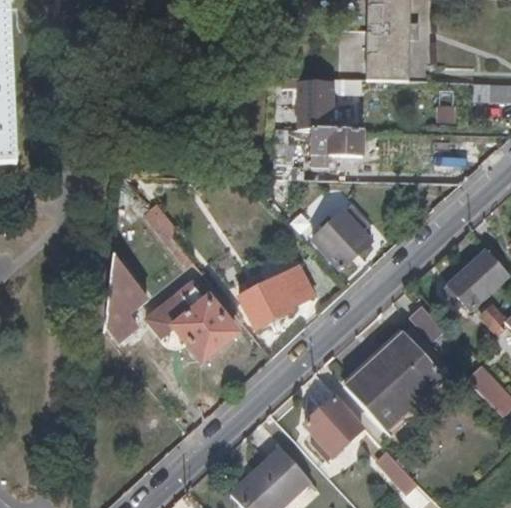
[(0,0),(0,165),(20,165),(11,0),(0,0)]
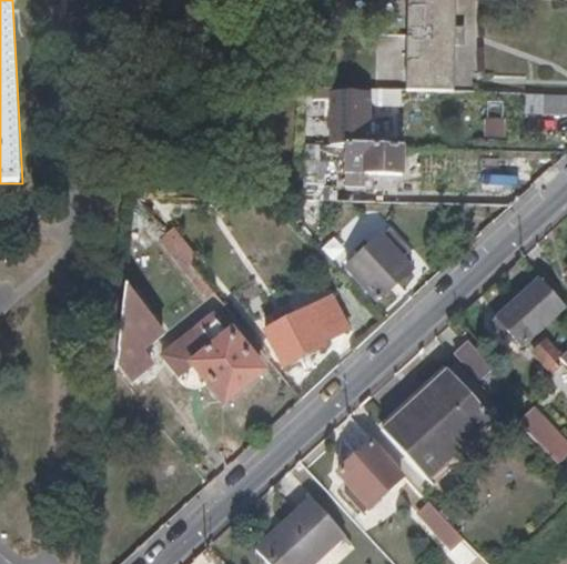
[(417,89),(417,0),(405,0),(404,89),(407,89),(417,89)]
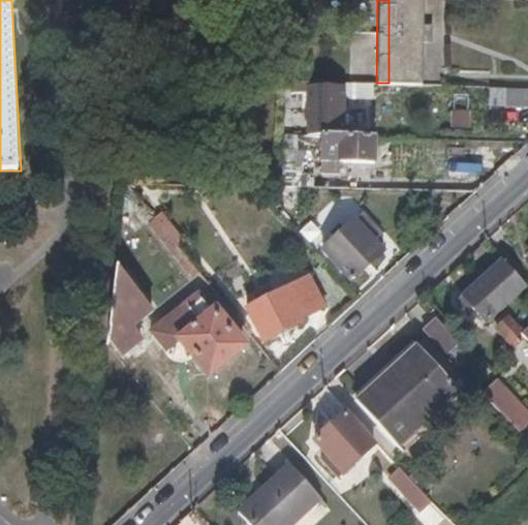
[(429,41),(429,22),(424,21),(424,9),(415,8),(415,0),(389,0),(389,83),(414,84),(414,55),(422,57),(422,41),(429,41)]
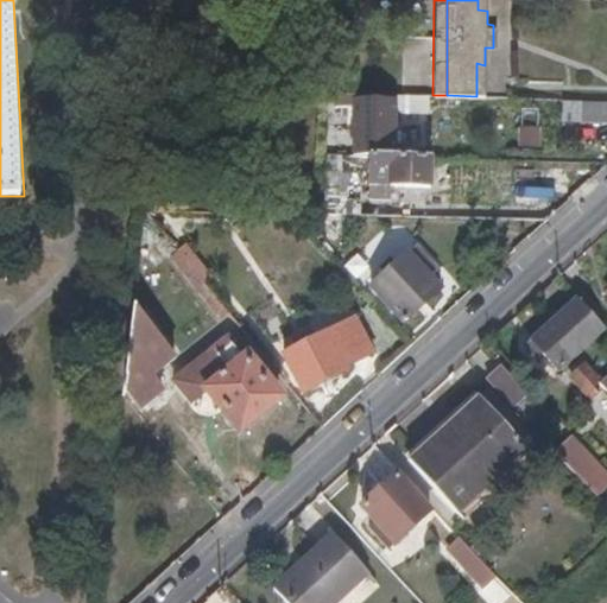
[(487,11),(486,0),(478,0),(478,10),(487,11)]
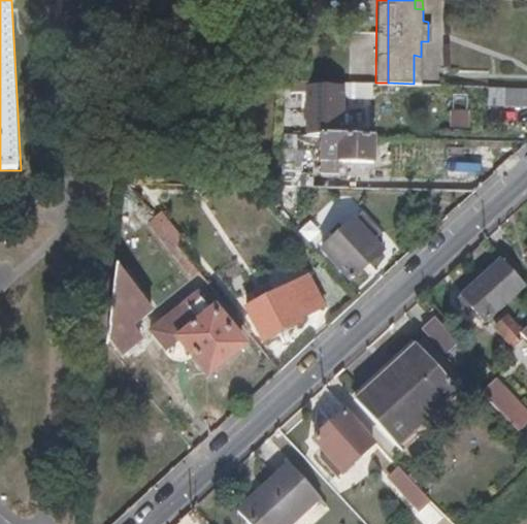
[(343,129),(346,90),(350,90),(349,94),(365,96),(365,82),(297,79),(297,88),(303,89),(303,101),(309,102),(308,128),(343,129)]
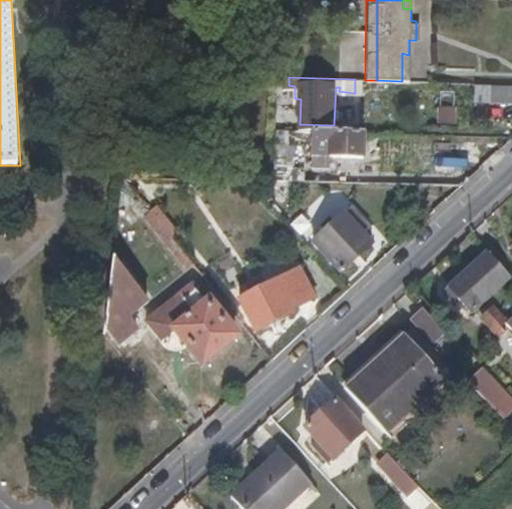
[(511,84),(478,83),(477,100),(511,101),(511,84)]
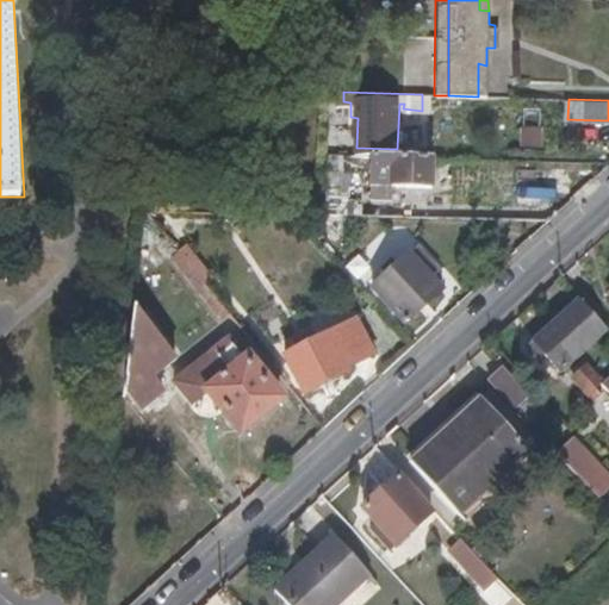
[(349,195),(350,151),(328,150),(328,166),(327,213),(364,214),(365,200),(359,197),(349,195)]
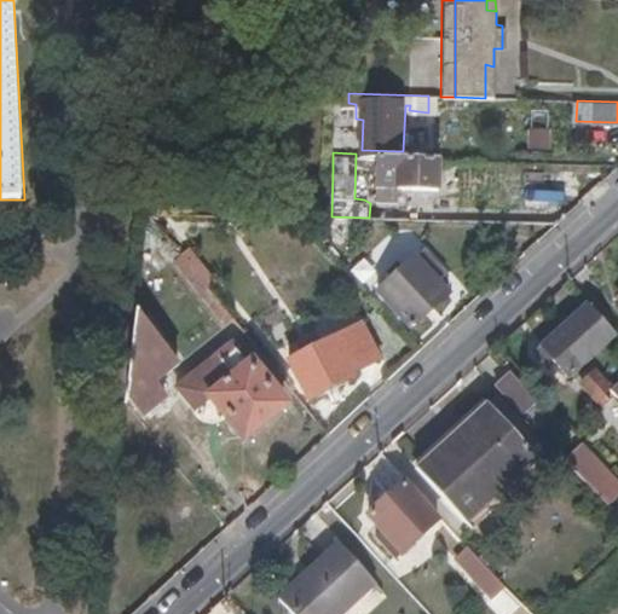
[(439,186),(439,156),(379,154),(379,183),(439,186)]
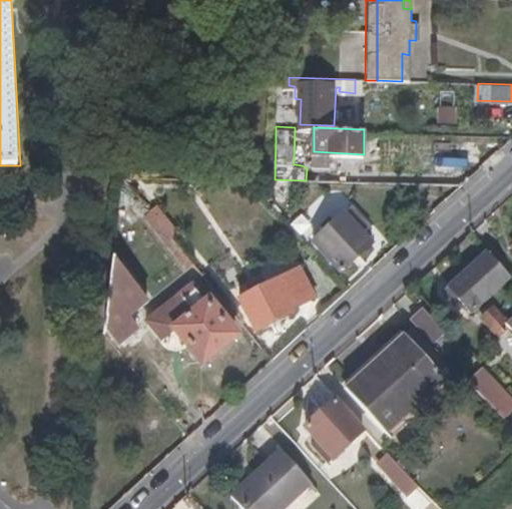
[(332,160),(332,153),(314,151),(311,151),(310,159),(332,160)]
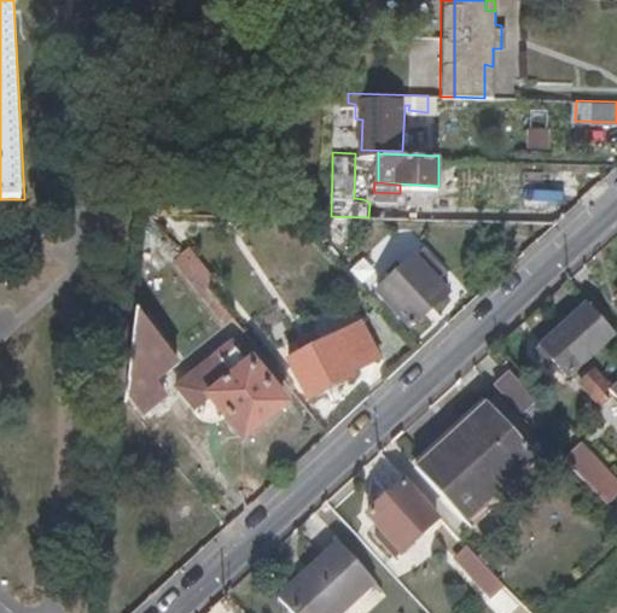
[(211,273),(192,252),(186,258),(195,267),(205,281),(211,273)]
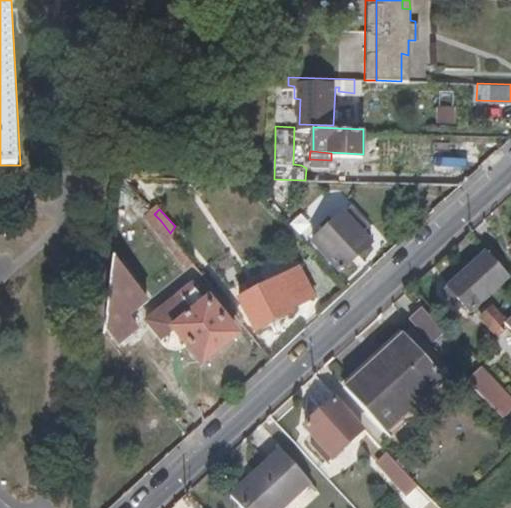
[(327,230),(315,241),(346,272),(375,242),(365,232),(369,228),(357,216),(353,219),(346,212),(336,222),(331,217),(323,226),(327,230)]
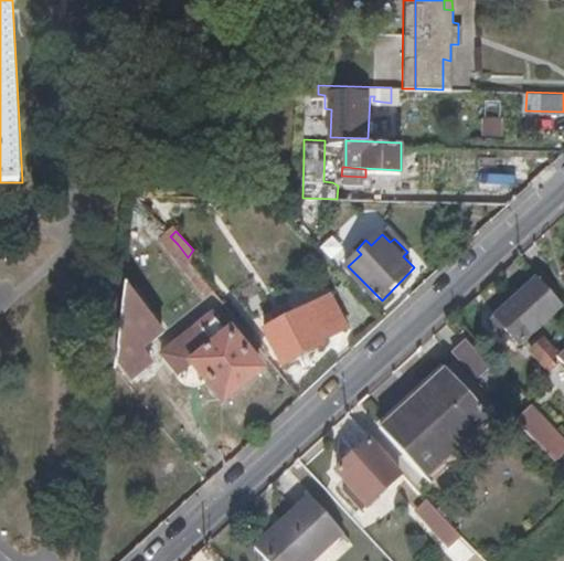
[(188,257),(178,244),(170,236),(170,235),(163,241),(206,293),(212,288),(188,257)]
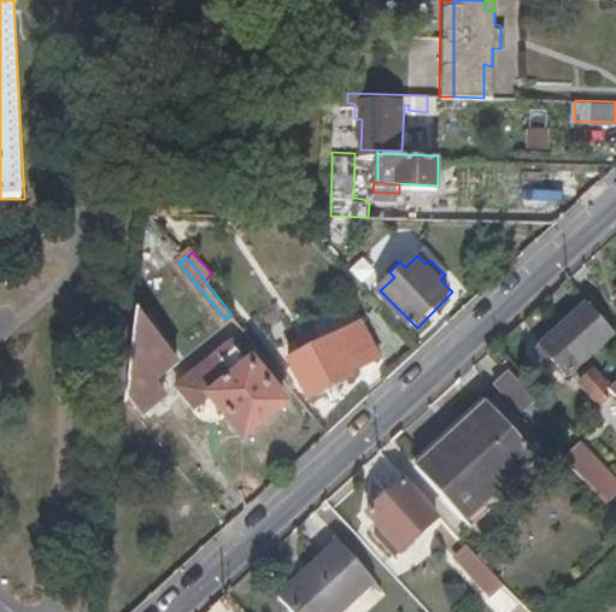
[(615,331),(586,299),(533,345),(564,378),(615,334),(615,331)]
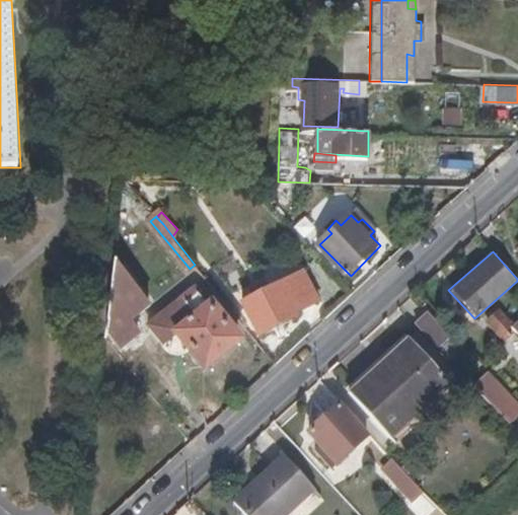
[(148,305),(116,263),(111,309),(107,328),(123,347),(139,333),(120,310),(124,306),(134,317),(148,305)]
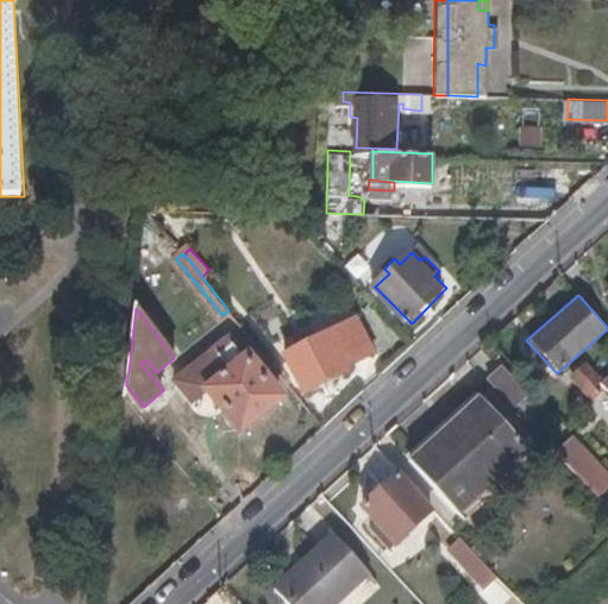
[(367,346),(345,315),(307,338),(301,331),(288,343),(293,350),(280,357),(304,395),(345,366),(343,360),(367,346)]
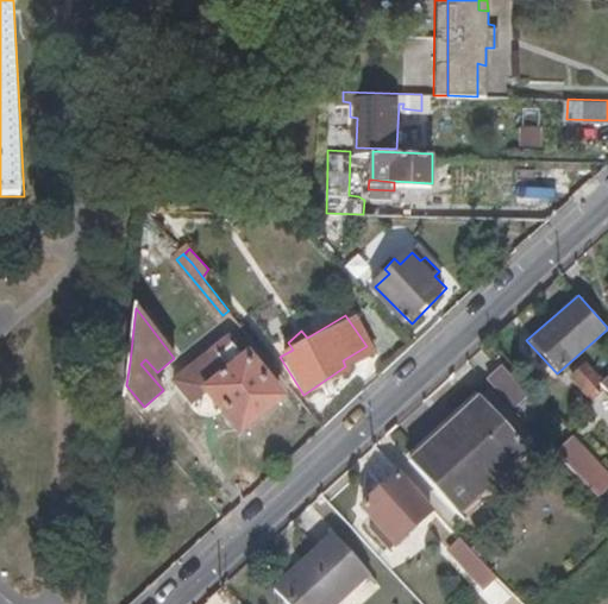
[(243,429),(282,397),(233,335),(176,381),(196,406),(213,392),(243,429)]
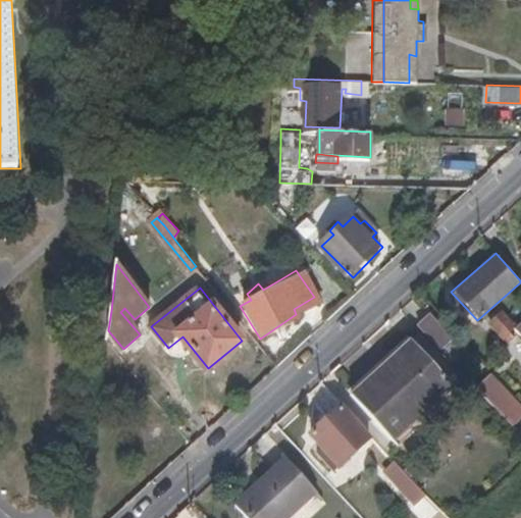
[(515,324),(502,310),(490,320),(504,334),(515,324)]
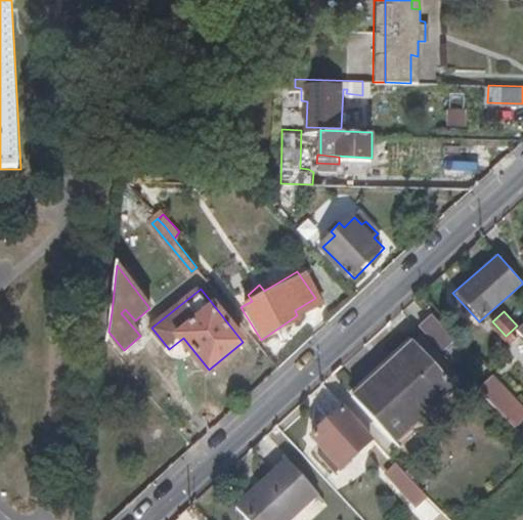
[(453,337),(431,314),(419,326),(439,348),(440,350),(453,337)]
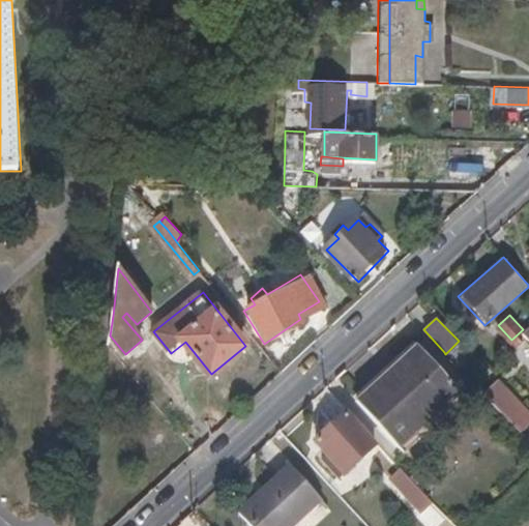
[(471,400),(419,342),(358,399),(357,399),(405,450),(420,437),(424,442),(471,400)]
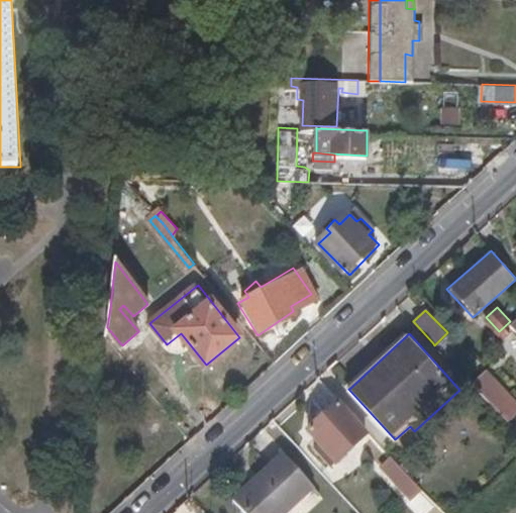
[(515,396),(488,367),(473,380),(509,419),(515,412),(515,396)]
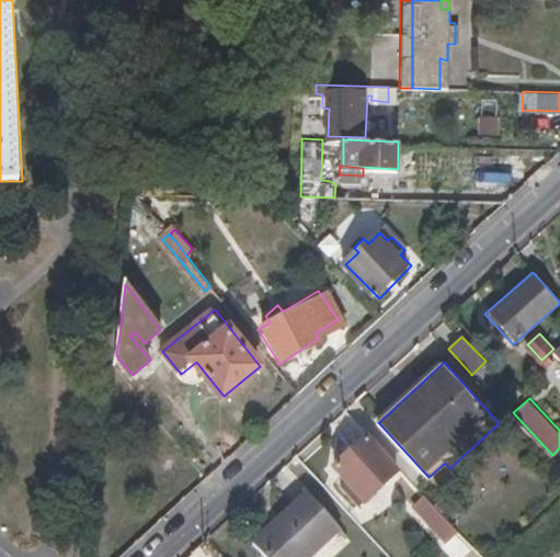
[(361,506),(401,468),(400,467),(367,436),(330,470),(361,506)]
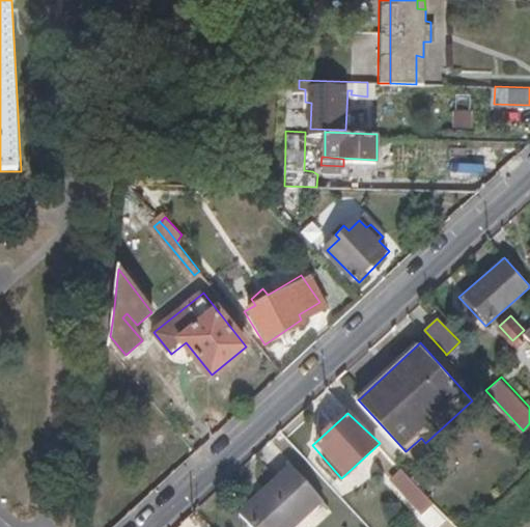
[(426,496),(403,470),(393,478),(417,505),(426,496)]
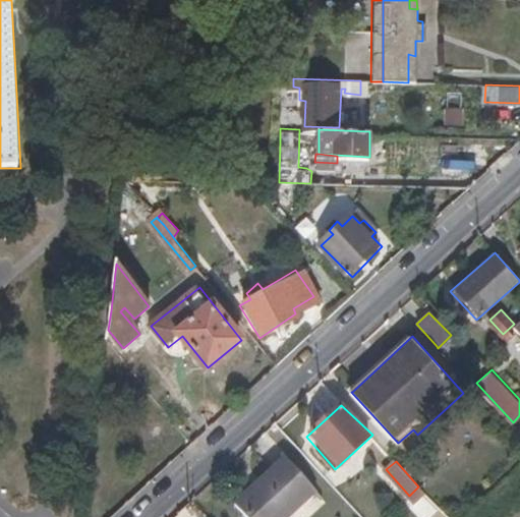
[(302,516),(326,497),(294,462),(242,508),(244,510),(250,516),(302,516)]
